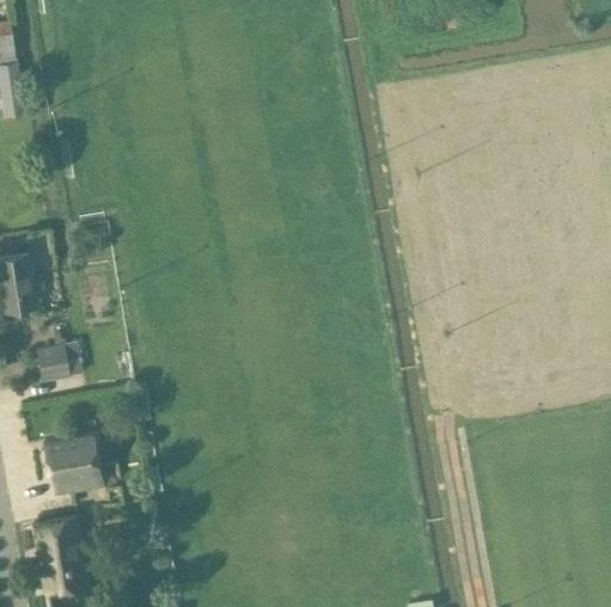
[(0,26),(0,83),(5,120),(24,117),(11,25),(0,26)]
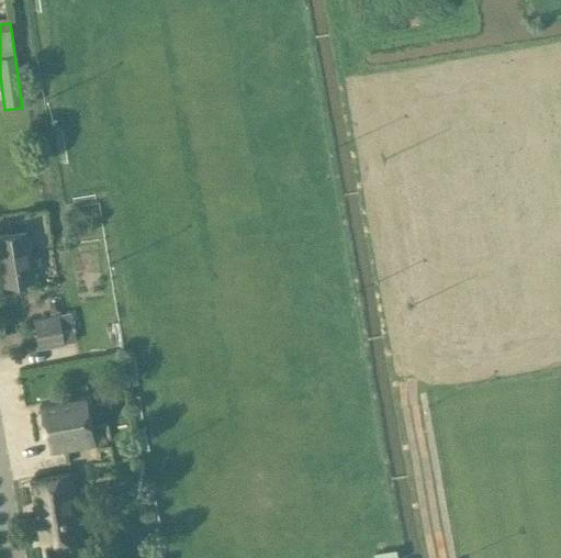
[(35,283),(31,256),(27,235),(0,238),(0,287),(0,289),(35,283)]
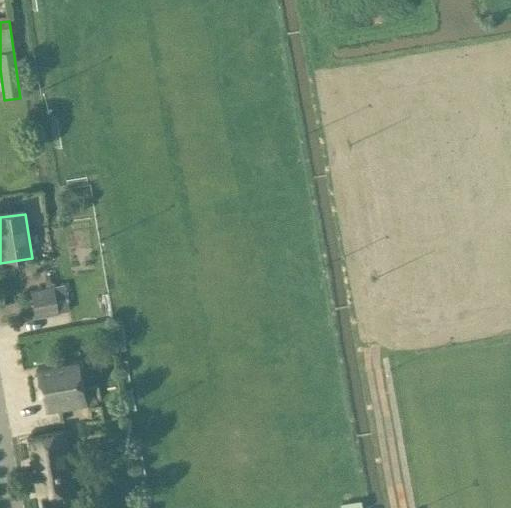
[(53,291),(31,295),(35,320),(57,316),(53,291)]
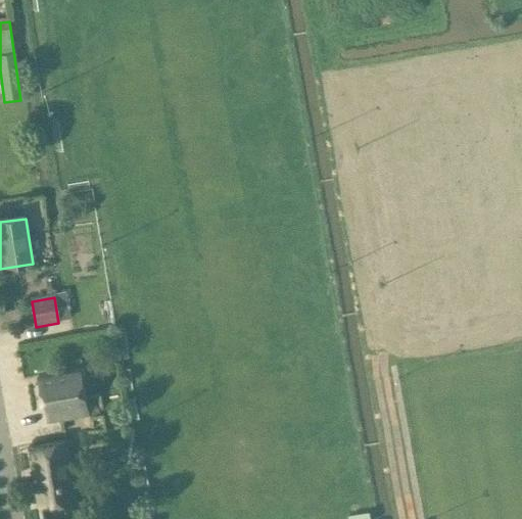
[(90,410),(83,372),(39,379),(46,418),(90,410)]
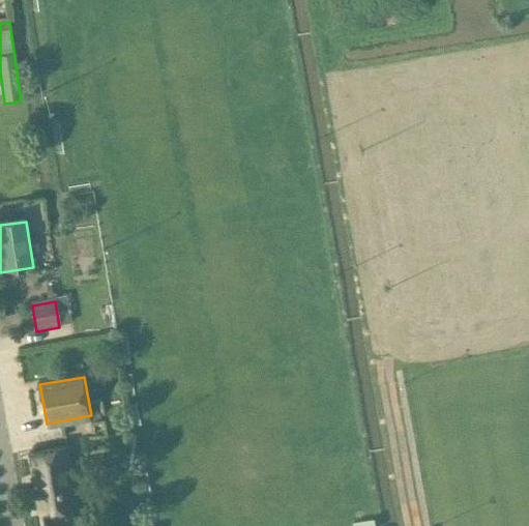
[(80,510),(70,448),(30,456),(39,517),(80,510)]
